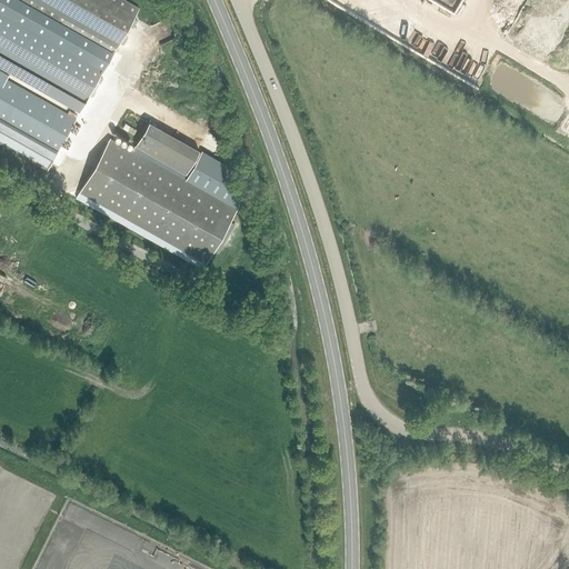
[(122,0),(0,0),(0,12),(102,72),(139,9),(122,0)]
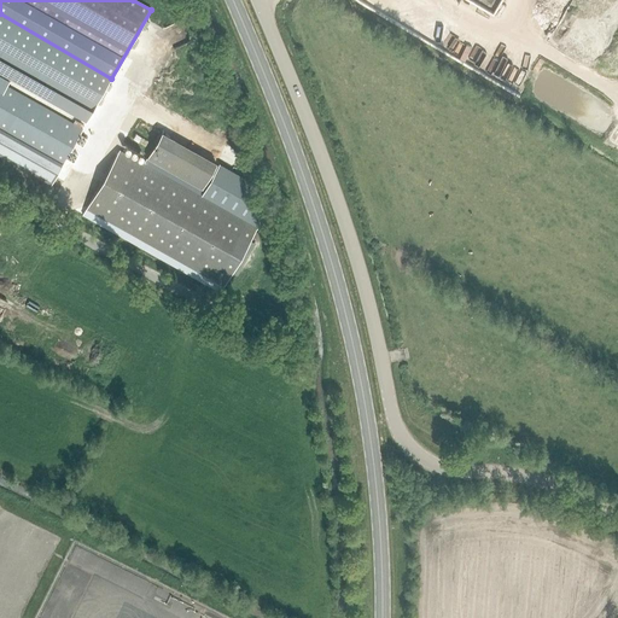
[(0,74),(86,122),(111,79),(0,13),(0,74)]
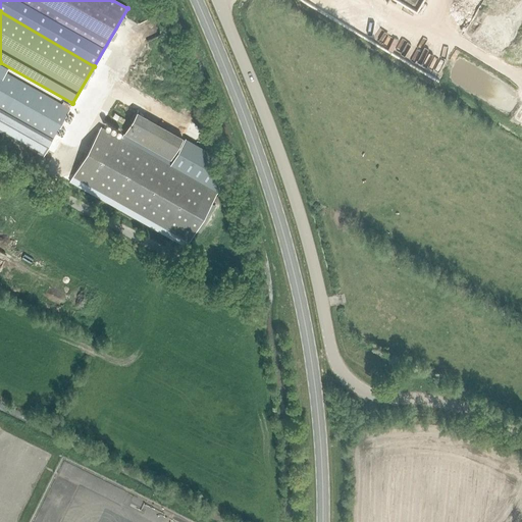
[(0,131),(44,156),(56,134),(59,127),(63,120),(67,114),(69,109),(5,73),(7,69),(0,65),(0,131)]
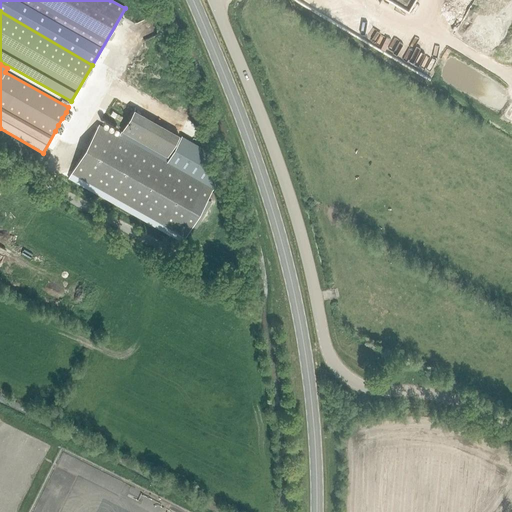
[(121,131),(132,137),(144,116),(133,110),(121,131)]
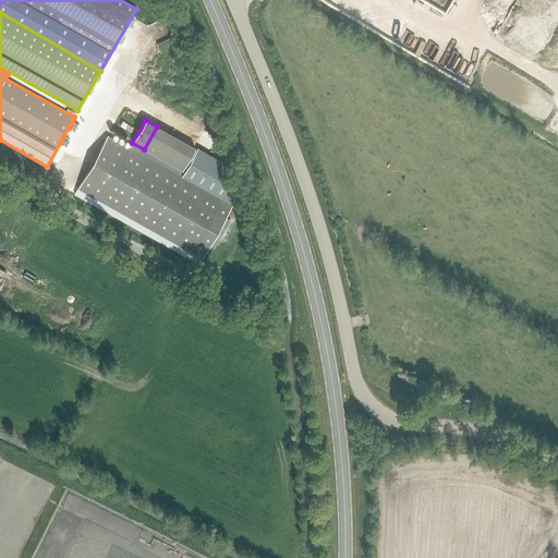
[(108,136),(74,194),(198,264),(209,246),(226,217),(234,201),(220,161),(197,148),(183,173),(132,144),(130,148),(108,136)]
